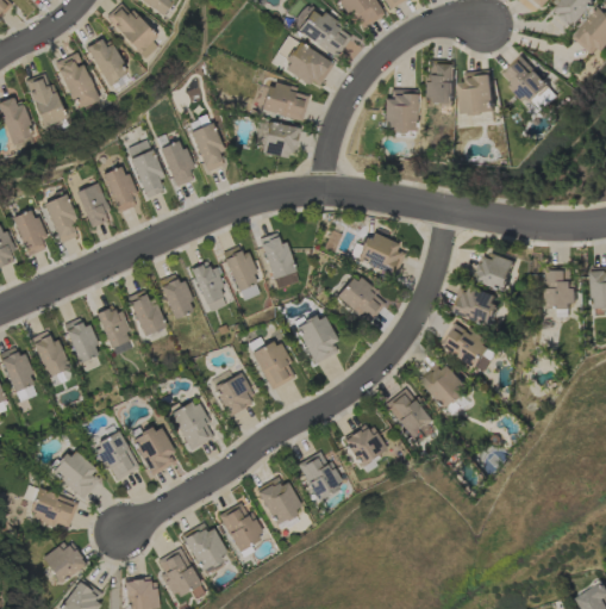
[(17,0),(0,0),(0,17),(0,18),(17,0)]
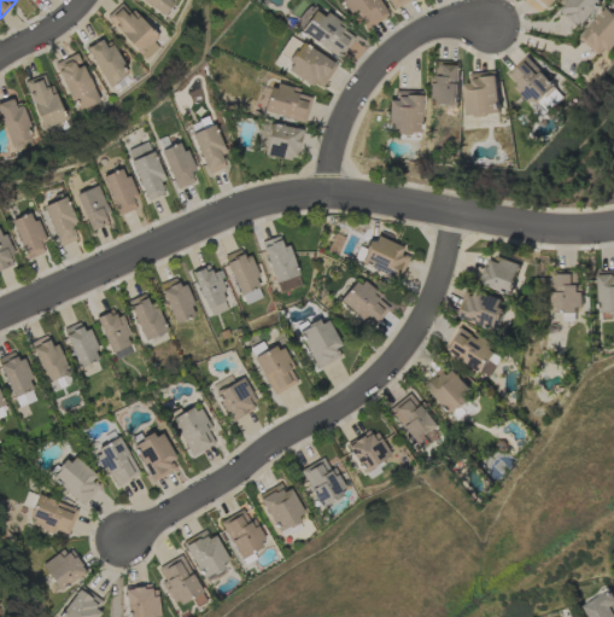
[(145,0),(168,15),(175,0),(145,0)]
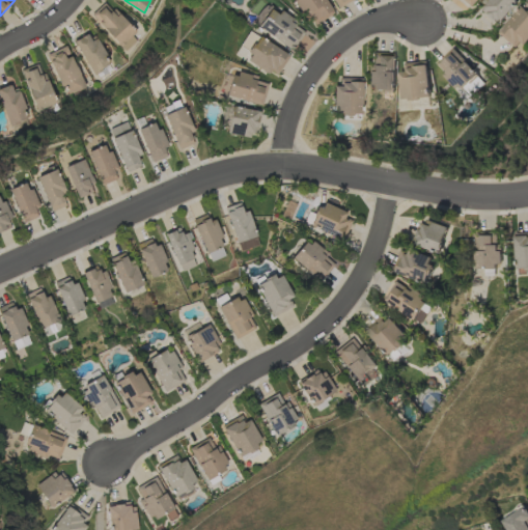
[(298,0),(315,26),(336,11),(328,0),(298,0)]
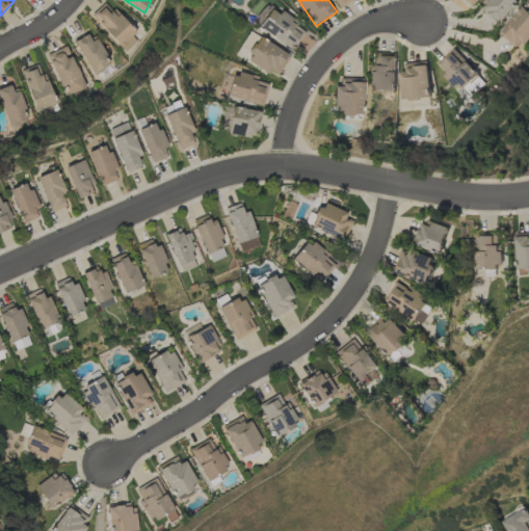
[(505,24),(519,0),(487,0),(482,10),(505,24)]
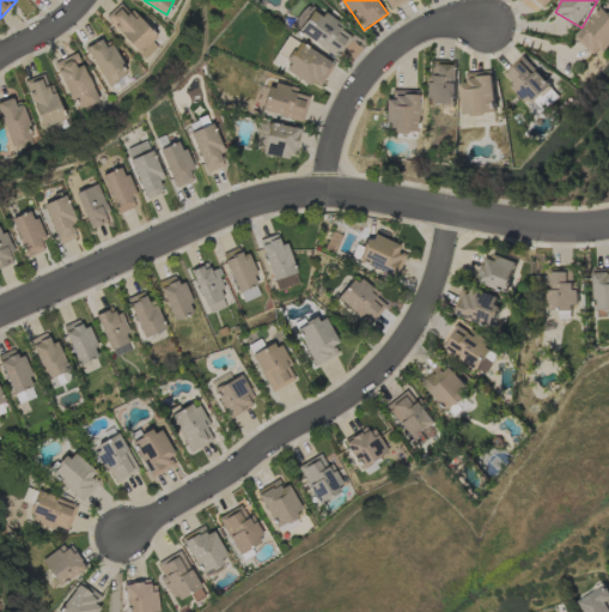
[(107,17),(146,59),(163,43),(123,1),(107,17)]
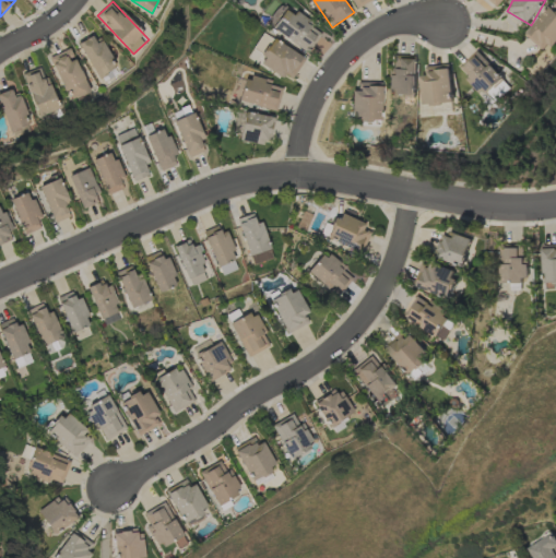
[(310,52),(324,31),(296,11),(295,13),(281,3),(268,23),(310,52)]
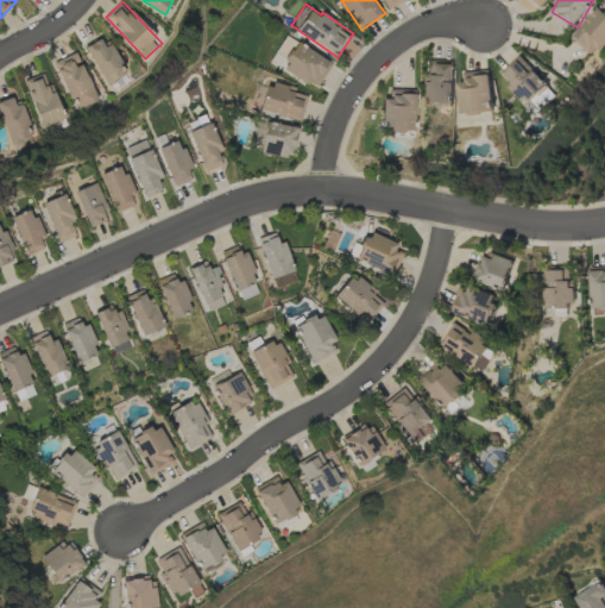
[(575,37),(600,57),(604,51),(604,7),(600,4),(575,37)]
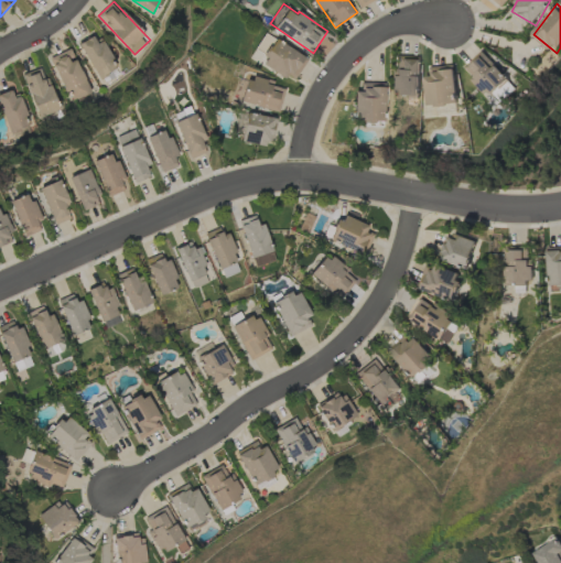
[(310,58),(268,31),(257,47),(270,56),(266,63),(294,82),(310,58)]
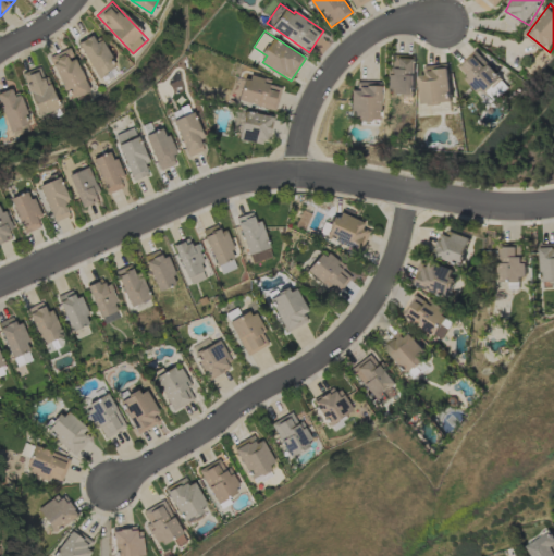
[(82,42),(97,76),(117,68),(101,33),(82,42)]
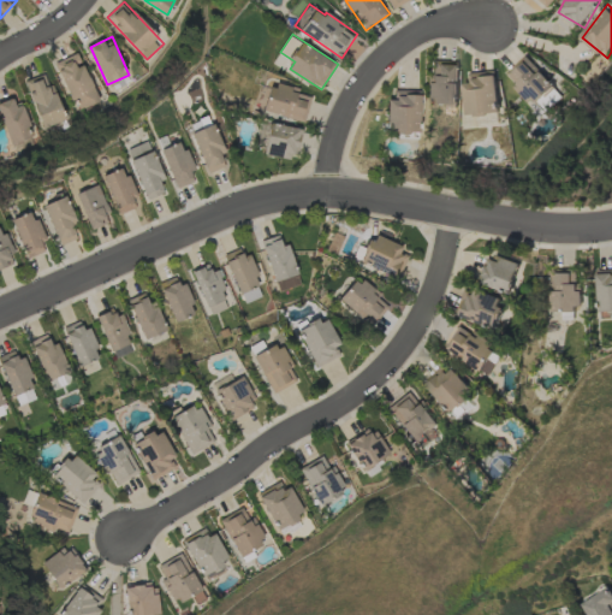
[(83,108),(101,100),(79,52),(57,63),(73,100),(78,98),(83,108)]
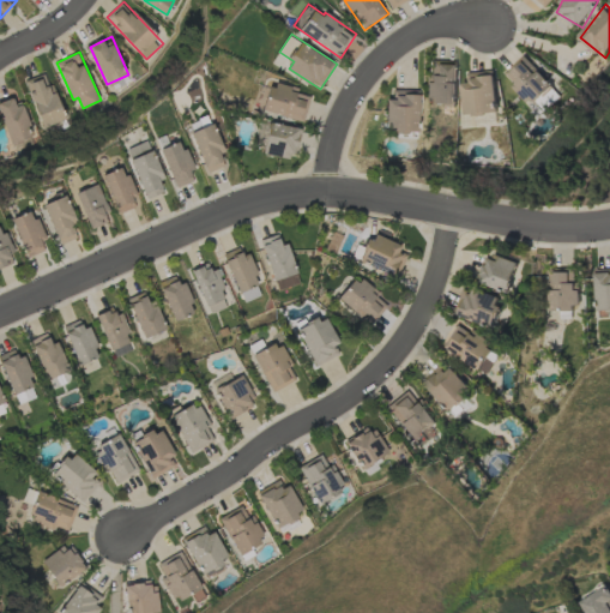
[(535,106),(556,85),(526,53),(505,74),(535,106)]
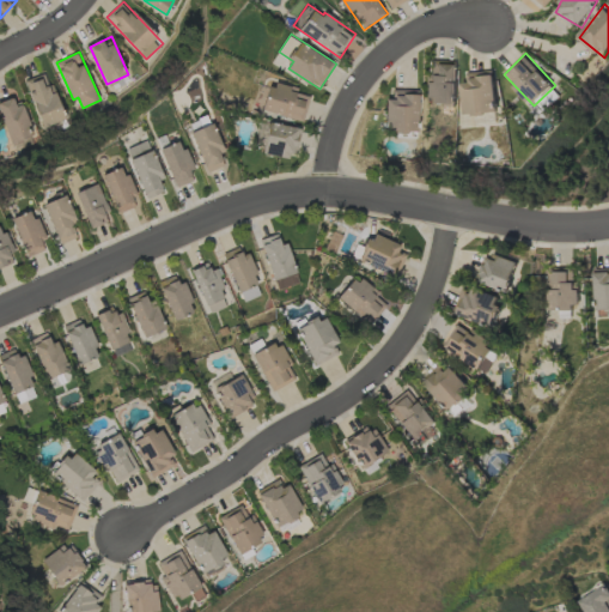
[(427,102),(458,102),(460,61),(436,61),(434,73),(428,73),(427,102)]
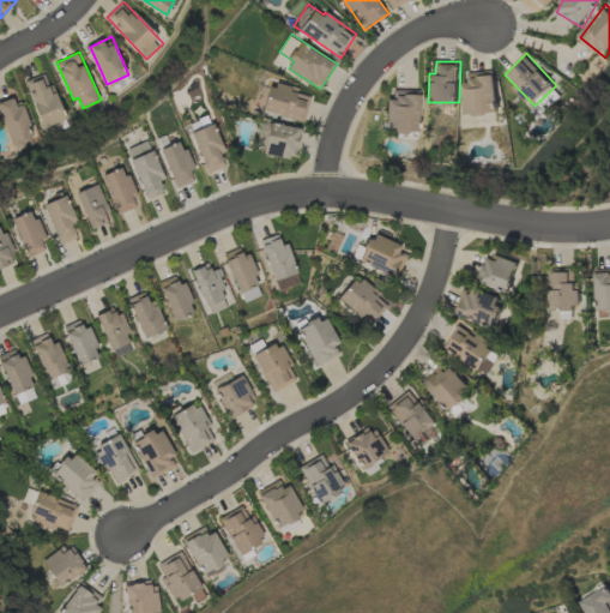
[(500,113),(499,71),(470,71),(470,82),(466,82),(466,114),(500,113)]
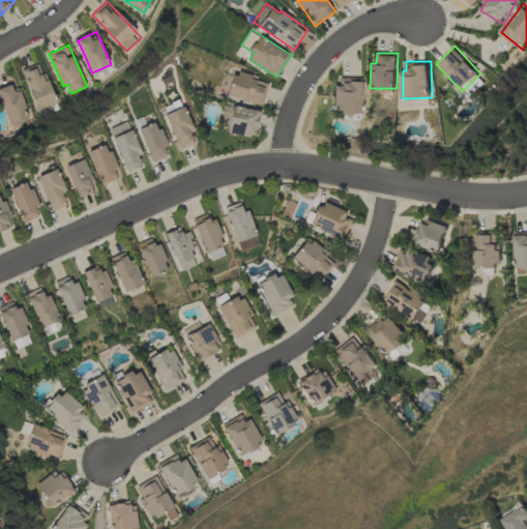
[(44,62),(24,67),(36,110),(56,105),(44,62)]
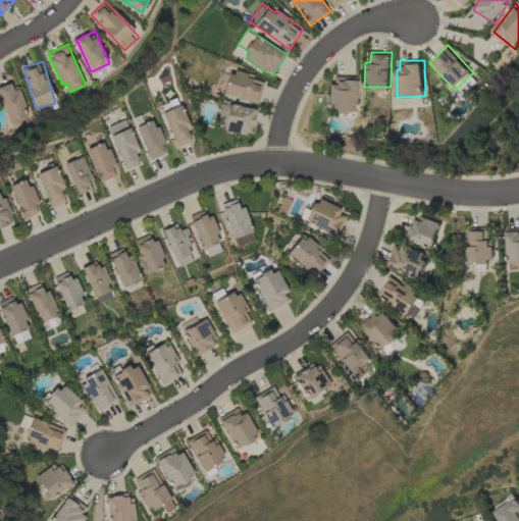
[(265,81),(255,80),(255,74),(229,70),(225,96),(262,101),(265,81)]
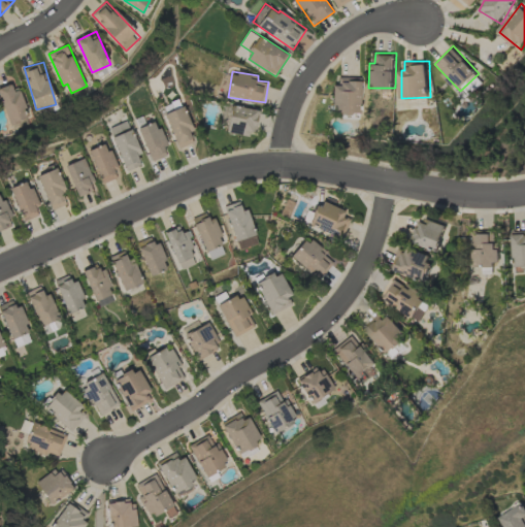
[(228,92),(230,73),(222,73),(220,91),(228,92)]
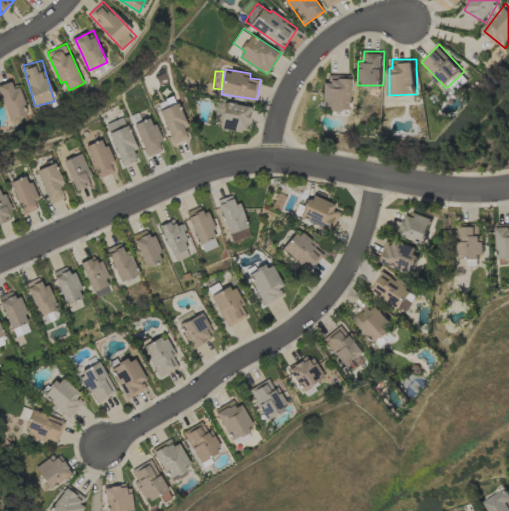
[(351,75),(329,74),(329,82),(324,82),(323,110),(350,110),(351,75)]
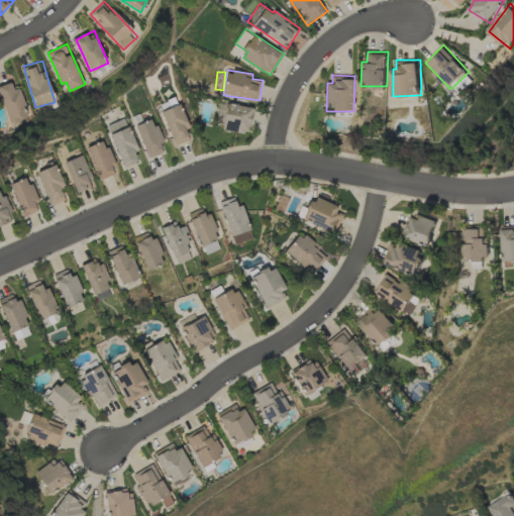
[(0,86),(0,88),(11,125),(30,119),(20,88),(15,90),(12,82),(0,86)]
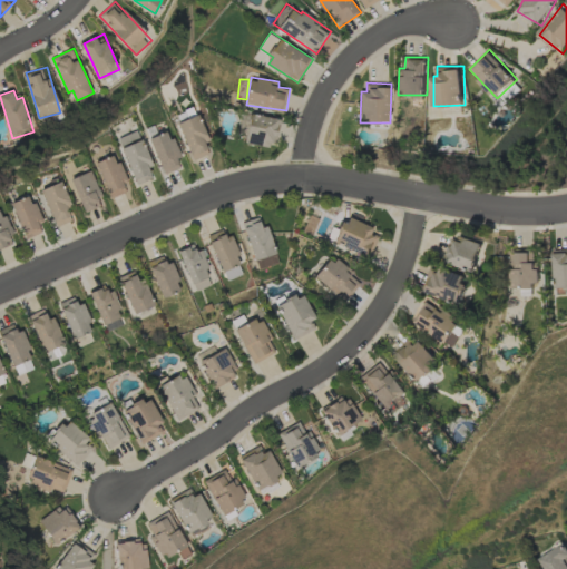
[(273,148),(281,119),(253,113),(245,141),(273,148)]
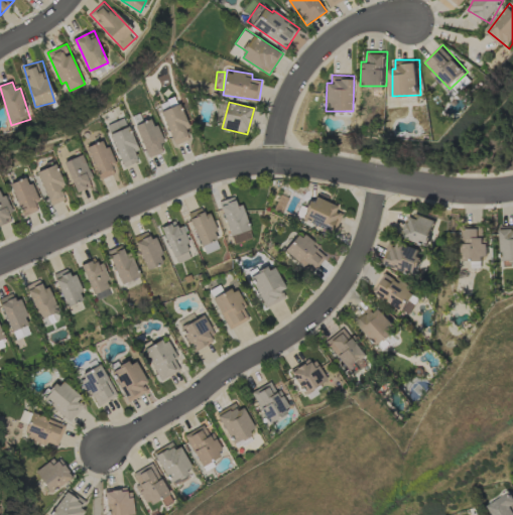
[(190,138),(186,128),(190,127),(181,103),(162,111),(174,144),(190,138)]
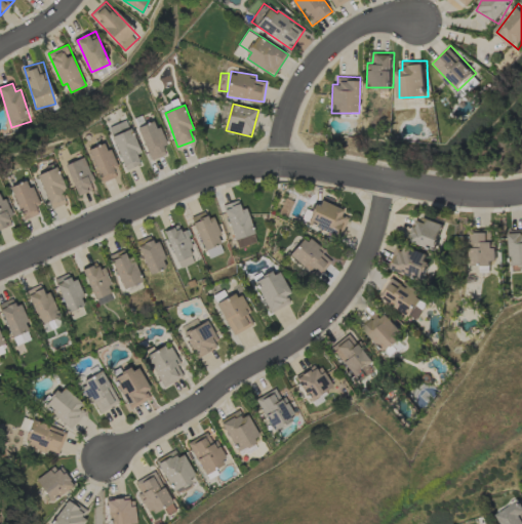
[(137,153),(139,152),(129,119),(111,125),(124,169),(142,164),(137,153)]
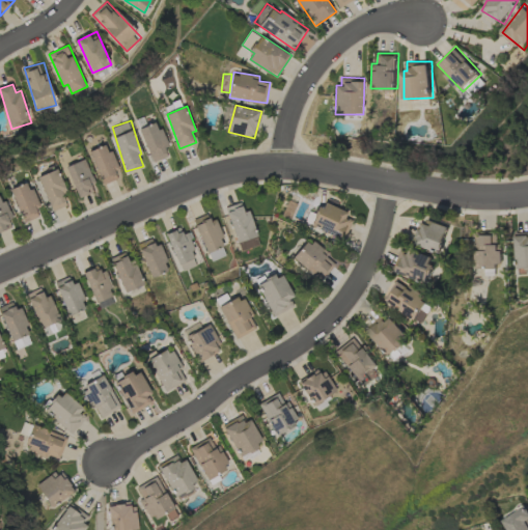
[(169,156),(166,147),(169,146),(159,120),(140,128),(154,162),(169,156)]
